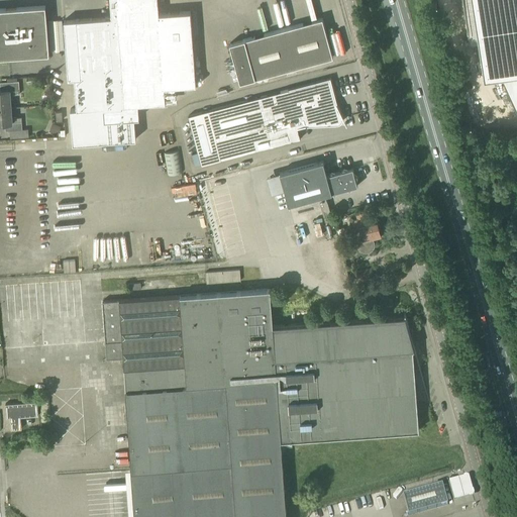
[(159,13),(157,0),(110,0),(112,17),(76,20),(79,47),(83,108),(121,105),(121,107),(103,108),(104,120),(138,118),(137,104),(166,102),(164,87),(196,85),(190,11),(159,13)]
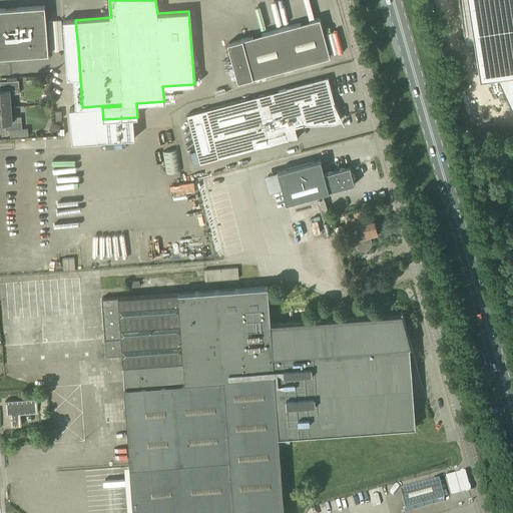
[(512,0),(462,0),(478,87),(495,84),(510,121),(512,119),(512,0)]
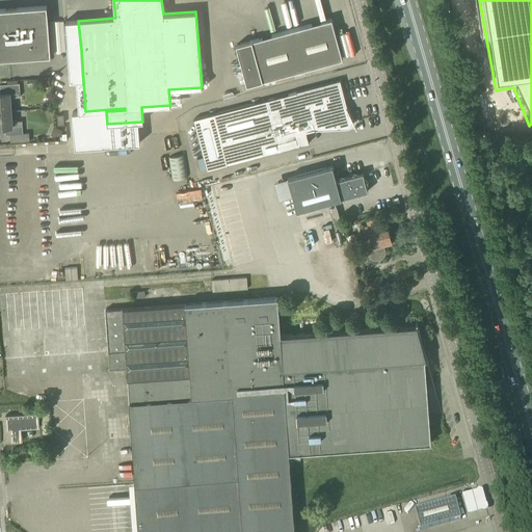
[(0,59),(51,56),(47,5),(0,8),(0,59)]
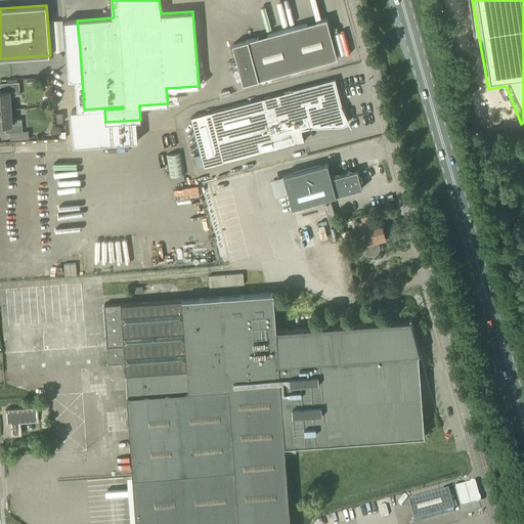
[(259,79),(338,57),(326,18),(248,40),(259,79)]
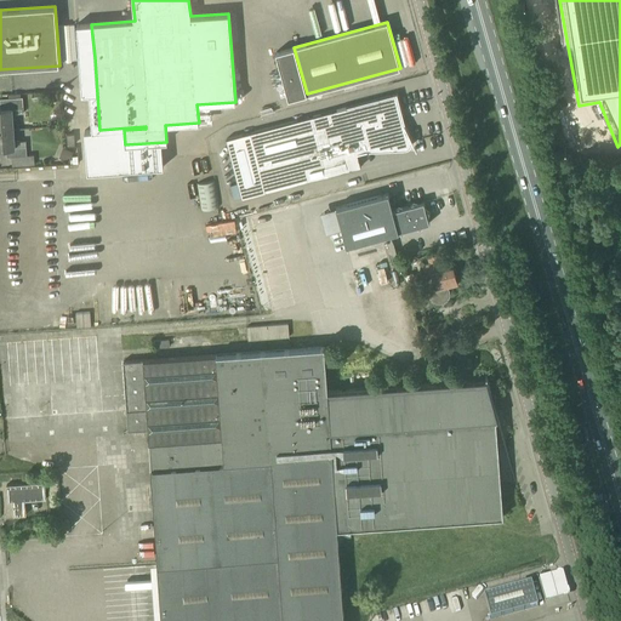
[(74,24),(58,26),(61,60),(77,58),(74,24)]
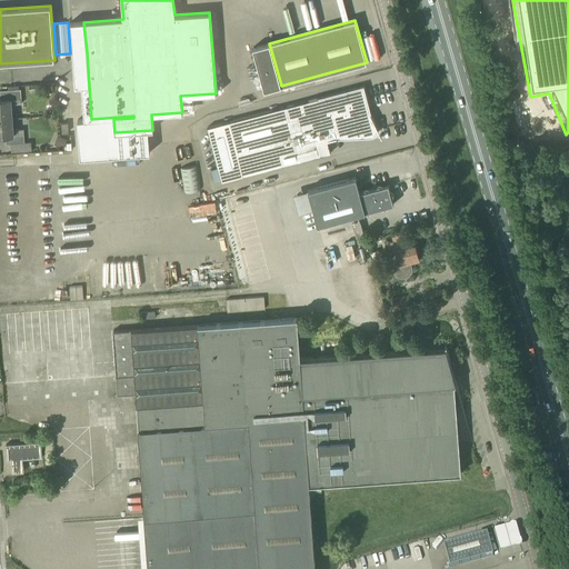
[(330,152),(327,140),(337,138),(369,137),(372,136),(375,135),(376,133),(377,131),(377,130),(377,128),(370,115),(362,87),(207,128),(221,181),(242,176),(237,155),(269,146),(275,168),(330,152)]
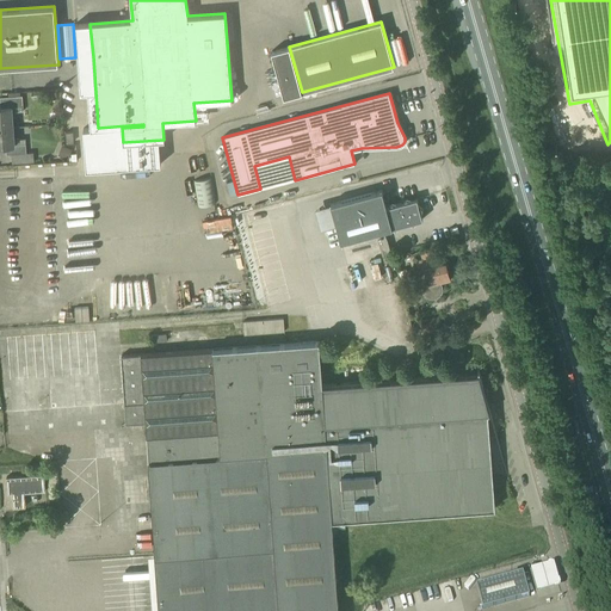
[(0,127),(13,127),(12,112),(24,111),(23,96),(0,97),(0,102),(0,107),(0,127)]
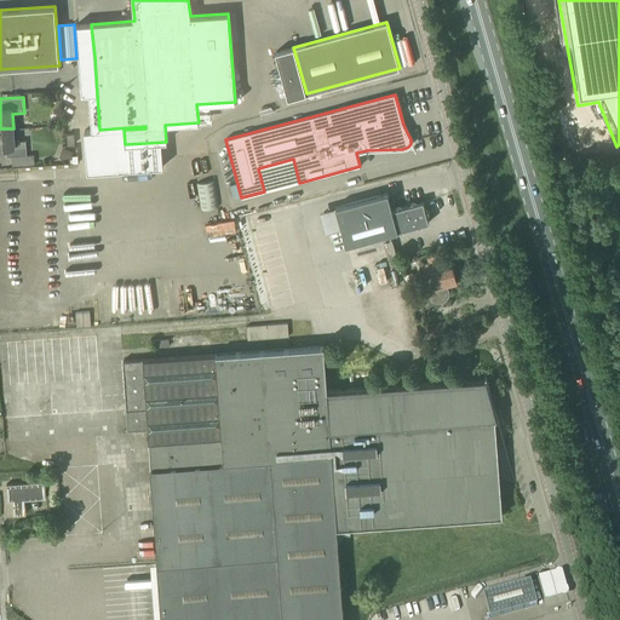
[(13,128),(0,128),(0,148),(6,148),(6,156),(11,156),(12,166),(34,165),(34,154),(27,155),(26,141),(15,141),(13,128)]
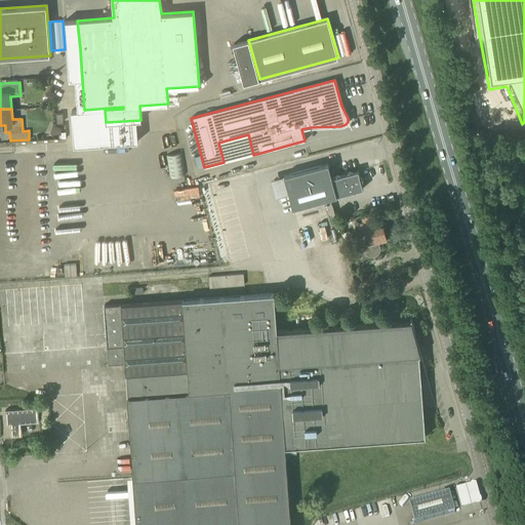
[(70,125),(71,139),(83,138),(82,125),(70,125)]
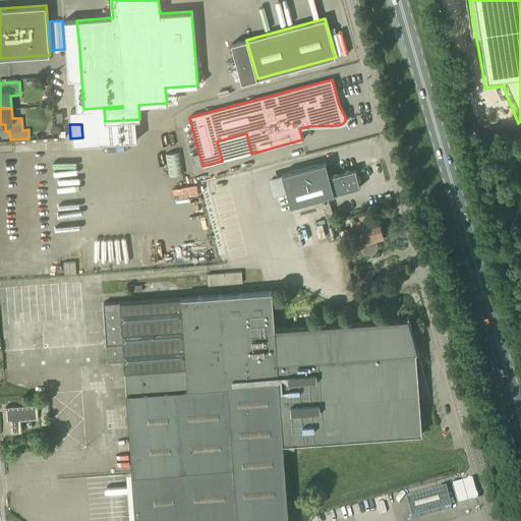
[(329,176),(326,162),(282,174),(290,207),(360,187),(355,169),(329,176)]
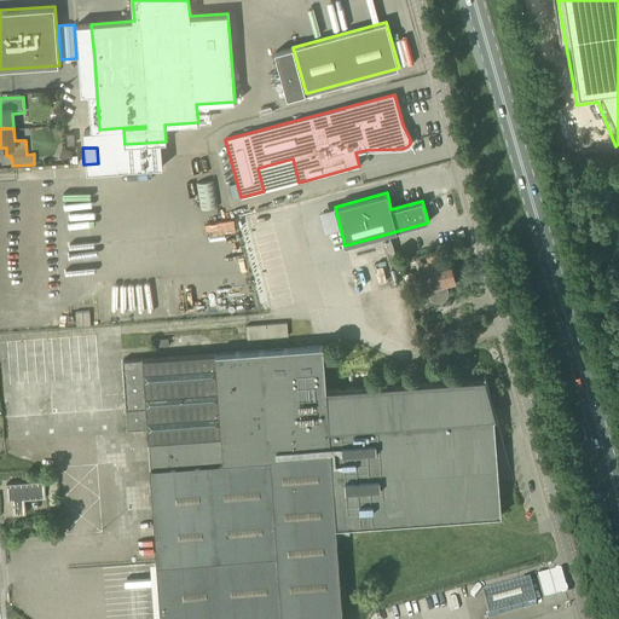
[(61,202),(40,202),(40,212),(61,212),(61,202)]
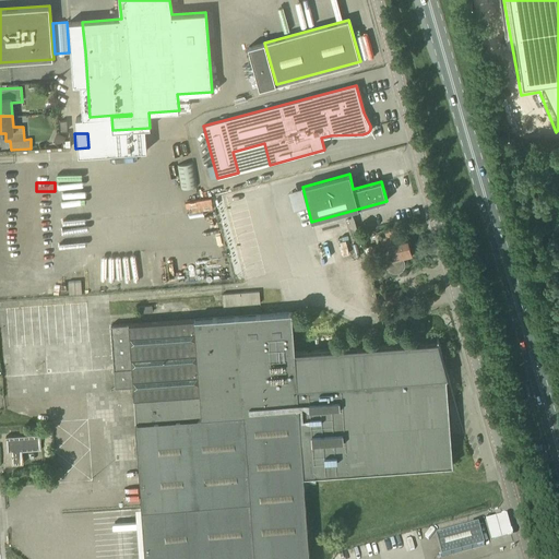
[(25,190),(25,198),(36,198),(36,189),(25,190)]
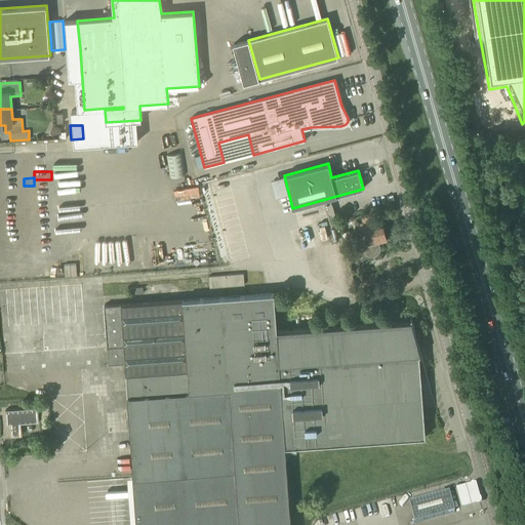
[(179,201),(204,199),(203,188),(178,190),(179,201)]
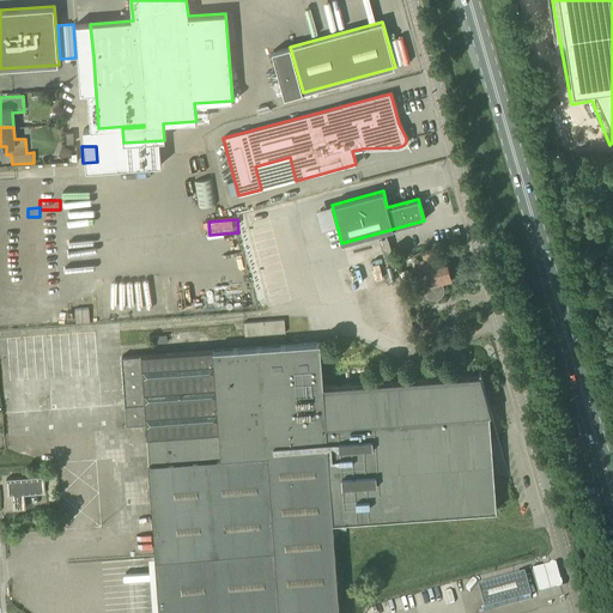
[(445,266),(443,256),(418,263),(420,275),(426,273),(429,281),(426,283),(424,286),(424,291),(424,295),(426,297),(430,299),(435,301),(438,299),(441,297),(443,295),(444,290),(443,286),(443,284),(451,281),(448,265),(445,266)]
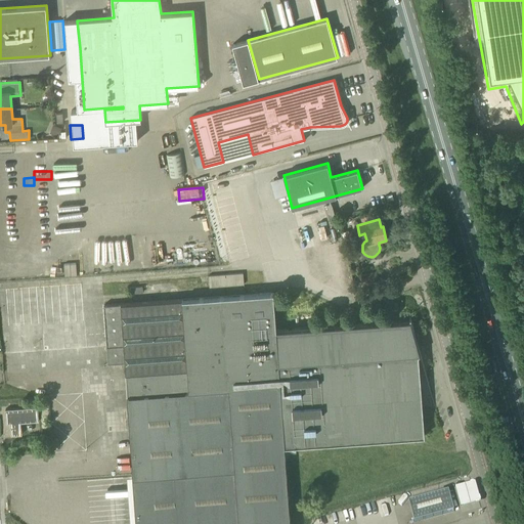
[(357,284),(379,278),(377,270),(355,276),(357,284)]
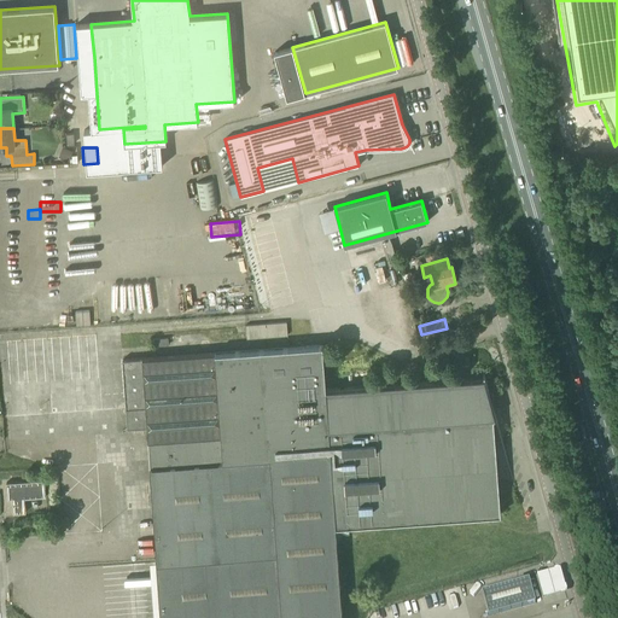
[(246,339),(264,337),(287,336),(286,322),(262,324),(245,325),(246,339)]
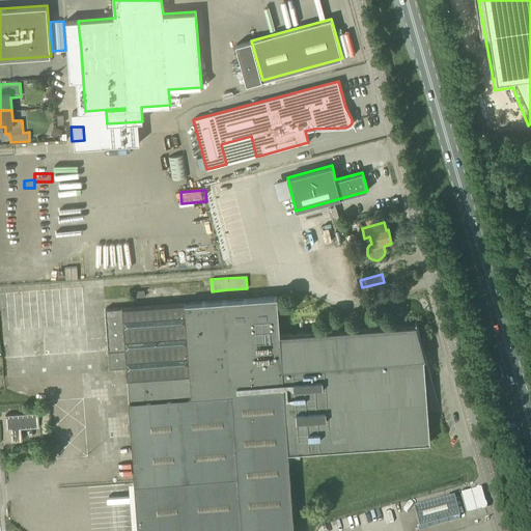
[(280,335),(277,297),(105,309),(110,368),(127,367),(129,400),(138,530),(294,530),(288,452),(430,442),(425,380),(431,378),(424,353),(423,335),(420,336),(416,320),(415,320),(416,323),(280,335)]
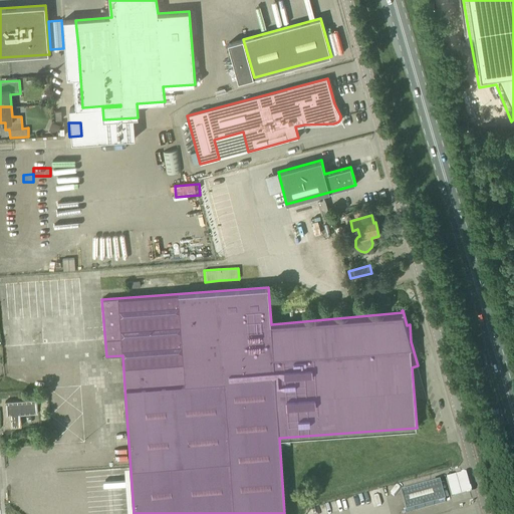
[(37,315),(13,316),(15,338),(45,336),(44,321),(37,322),(37,315)]
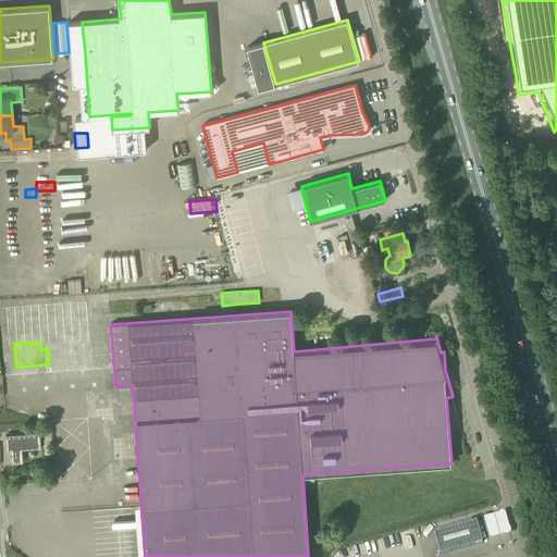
[(23,462),(22,449),(41,448),(40,433),(5,435),(7,450),(11,449),(12,462),(23,462)]
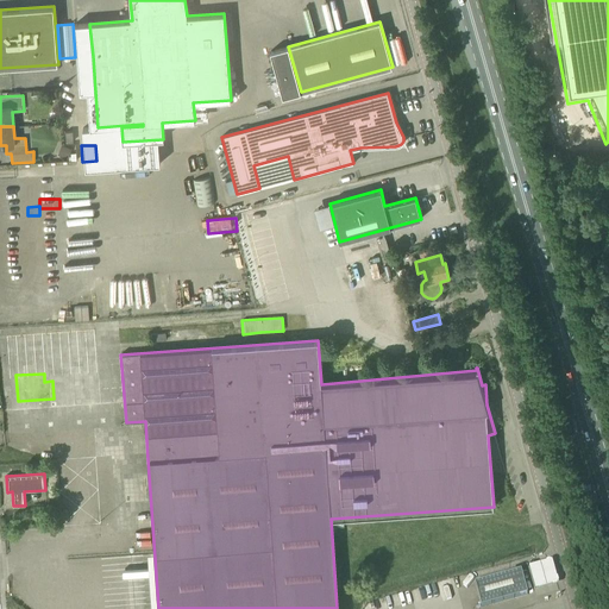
[(556,559),(532,566),(539,589),(562,583),(556,559)]
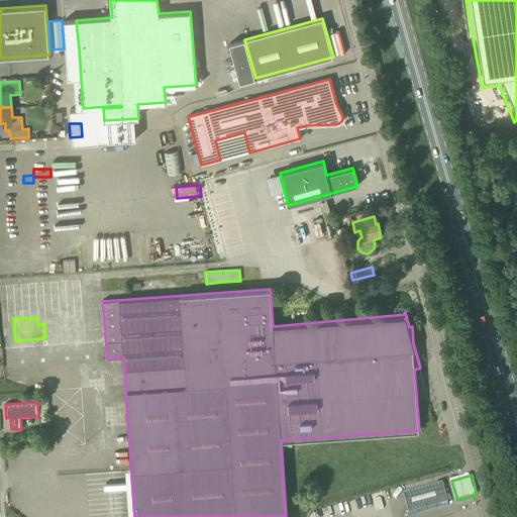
[(409,516),(448,506),(442,486),(403,497),(409,516)]
